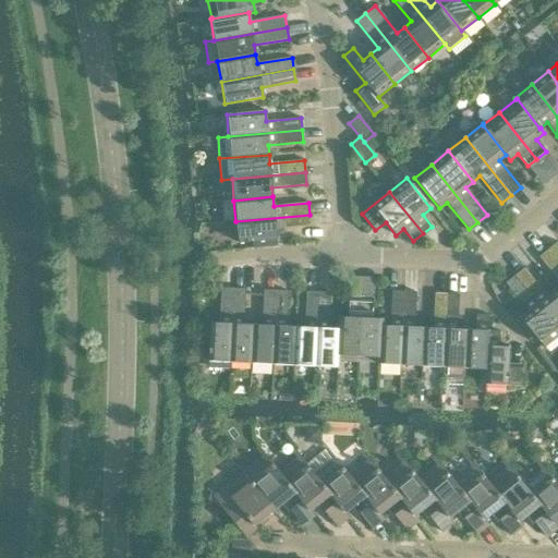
[(310,215),(235,221),(238,243),(276,240),(276,230),(311,227),(310,215)]
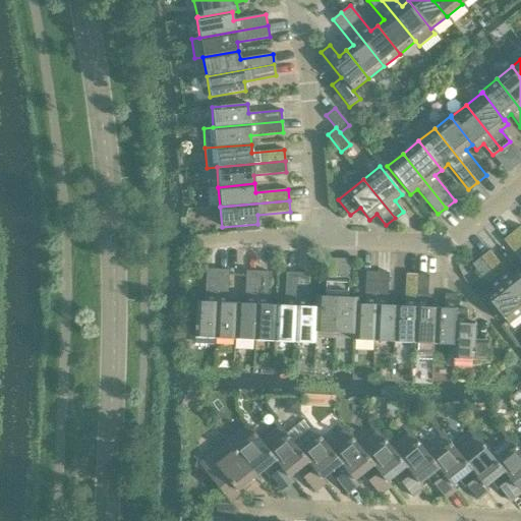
[(520,226),(512,233),(520,244),(520,226)]
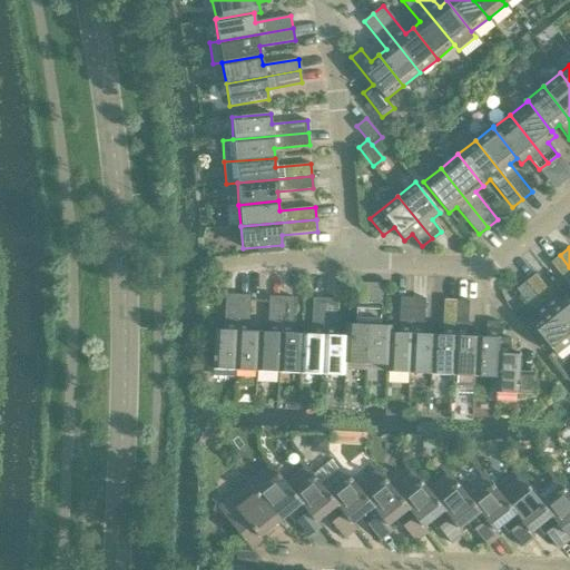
[(569,287),(569,292),(564,296),(569,303),(569,267),(560,255),(550,263),(569,287)]
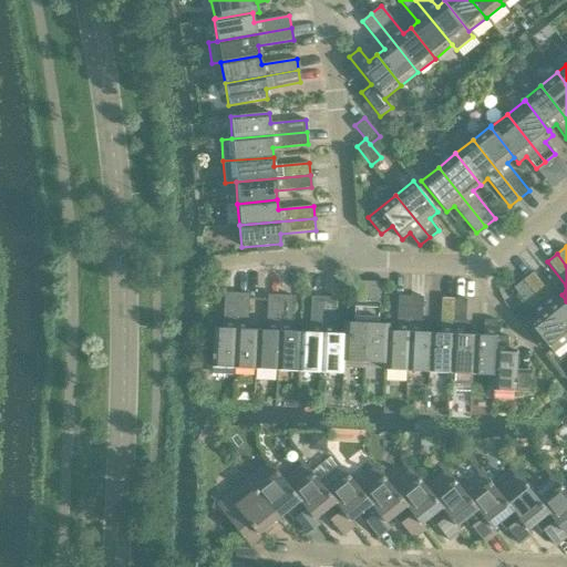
[(533,274),(523,280),(566,336),(566,301),(562,295),(555,301),(533,274)]
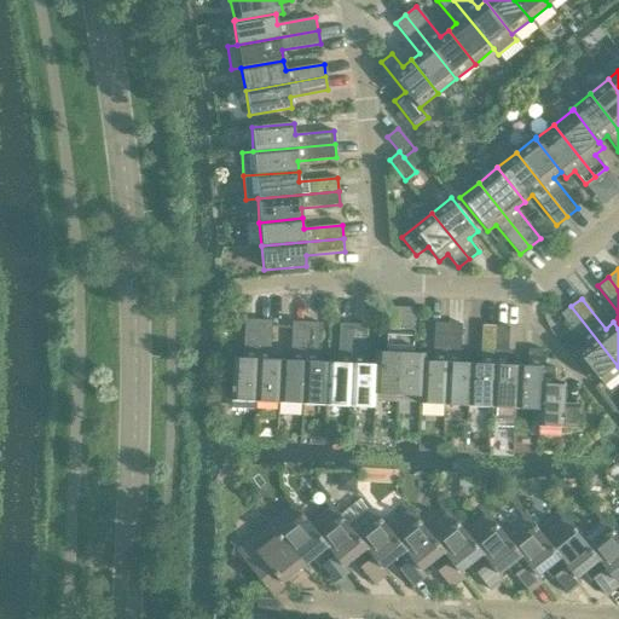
[(618,371),(618,366),(571,306),(560,314),(584,345),(576,352),(602,386),(618,371)]
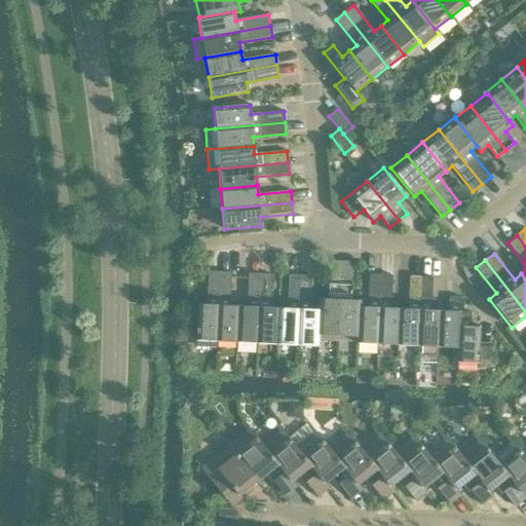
[(195,341),(216,342),(220,272),(209,272),(207,305),(197,304),(195,341)]
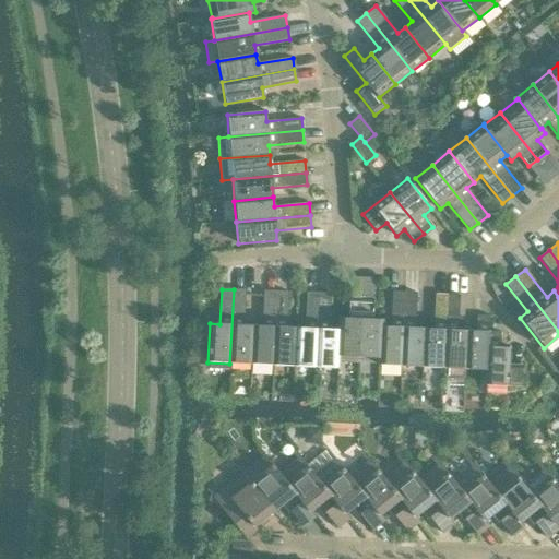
[(229,364),(251,365),(253,325),(244,325),(246,290),(234,289),(229,364)]
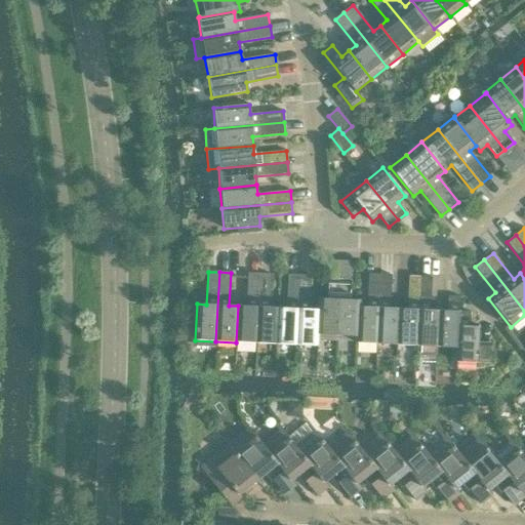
[(236,342),(256,344),(259,274),(248,273),(246,306),(238,306),(236,342)]
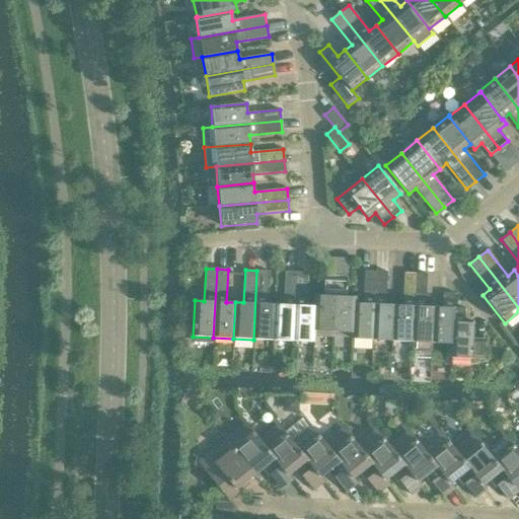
[(253,340),(273,341),(275,304),(266,303),(268,272),(256,271),(253,340)]
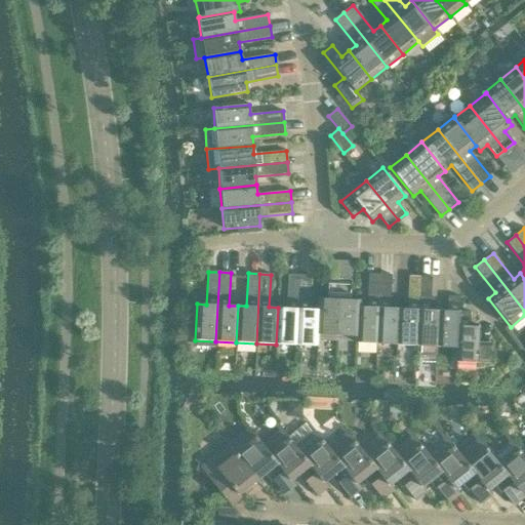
[(356,342),(376,344),(379,275),(368,274),(367,307),(359,307),(358,307),(357,341),(356,341),(356,342)]
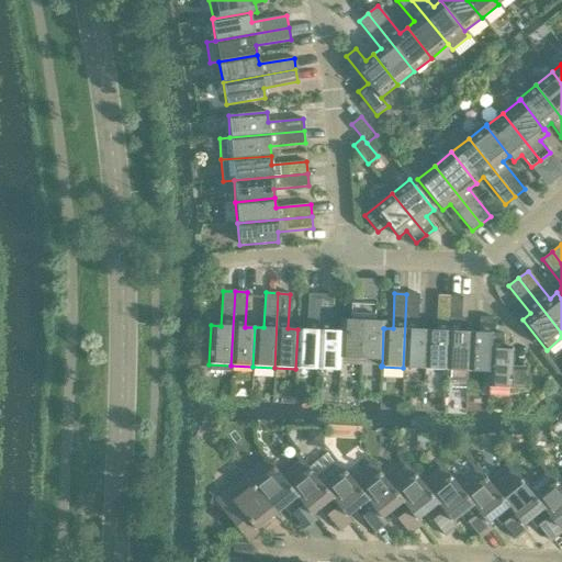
[(295,369),(317,369),(321,295),(308,294),(306,329),(298,329),(295,369)]
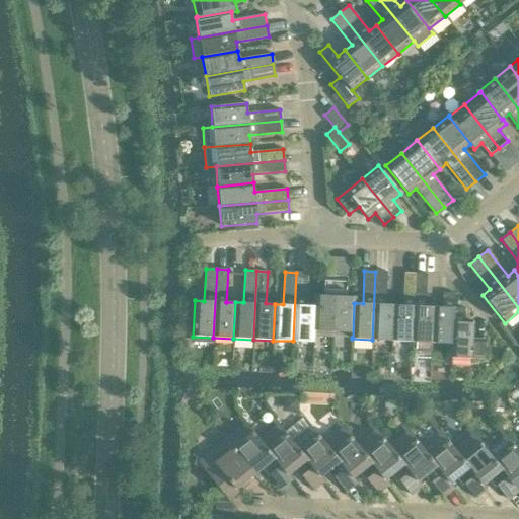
[(372,340),(392,341),(393,305),(385,304),(386,272),(375,272),(372,340)]
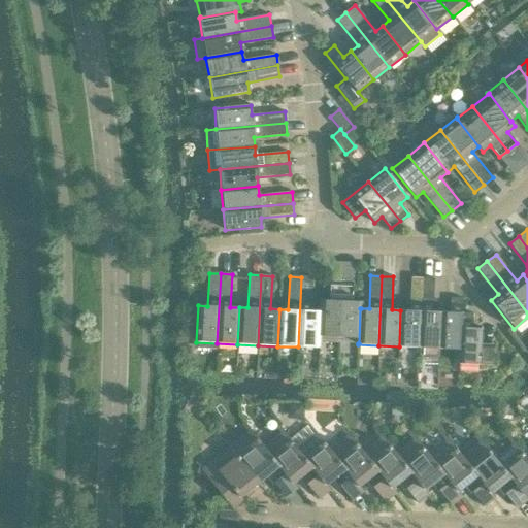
[(319,348),(319,341),(320,311),(319,311),(310,310),(312,277),(301,277),(298,347),(319,348)]
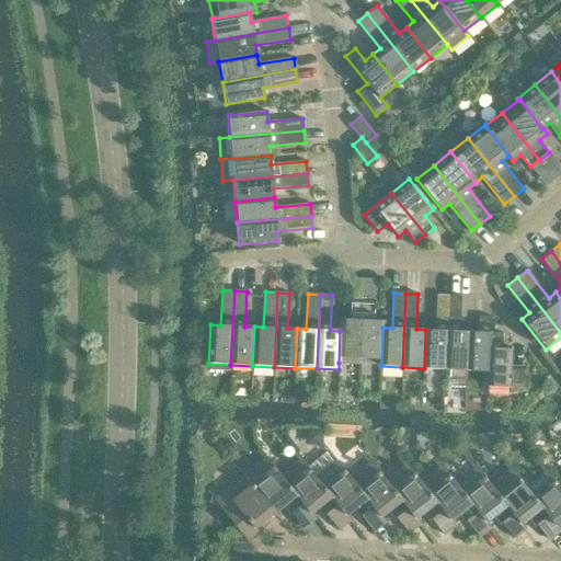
[(424,368),(445,369),(449,296),(437,295),(435,330),(425,330),(424,368)]
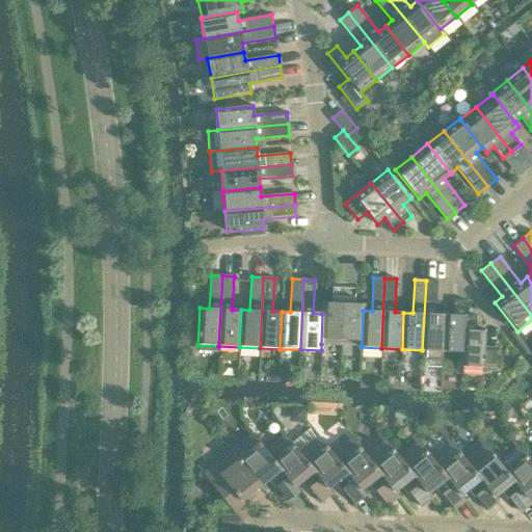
[(422,350),(422,358),(425,360),(425,361),(440,361),(440,360),(442,360),(443,351),(445,315),(440,314),(441,309),(436,302),(437,281),(426,281),(422,350)]
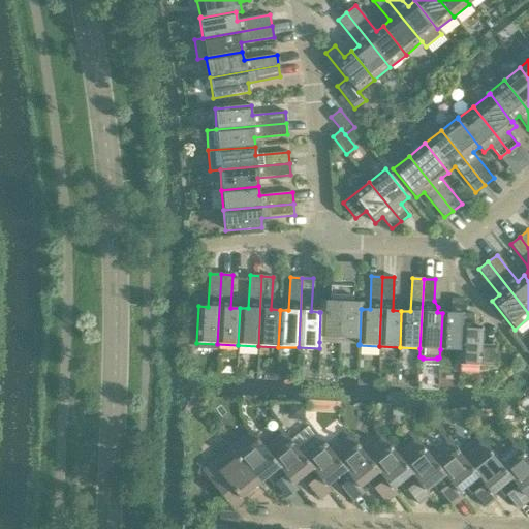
[(319,342),(339,343),(342,287),(331,286),(330,301),(320,301),(319,312),(320,312),(319,342)]
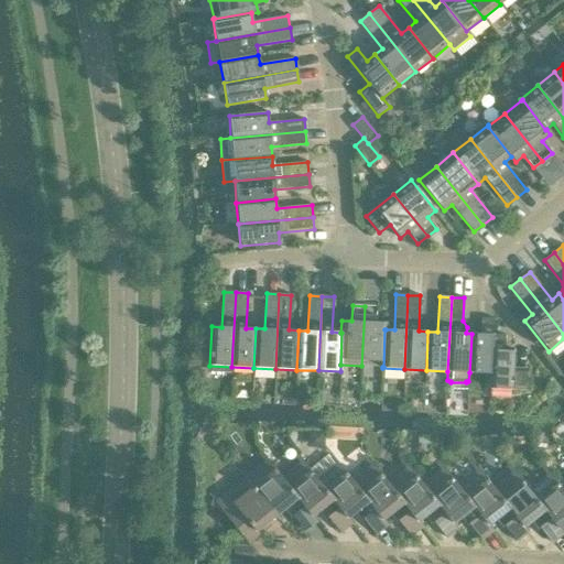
[(361,366),(382,367),(383,367),(384,329),(386,329),(386,323),(376,322),(377,306),(365,306),(361,366)]
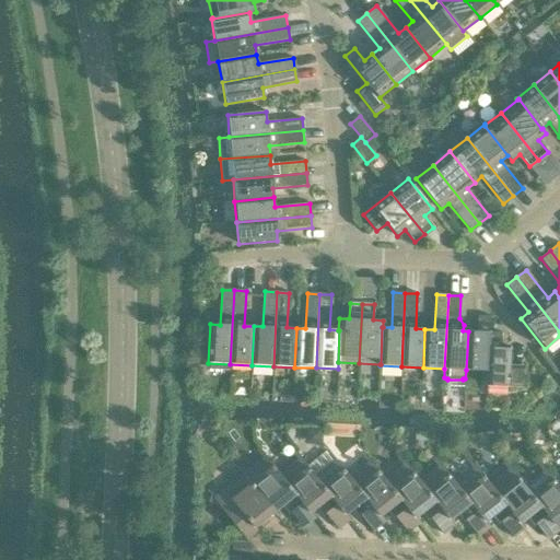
[(466,370),(487,371),(489,331),(490,333),(490,317),(478,316),(477,331),(468,331),(466,370)]
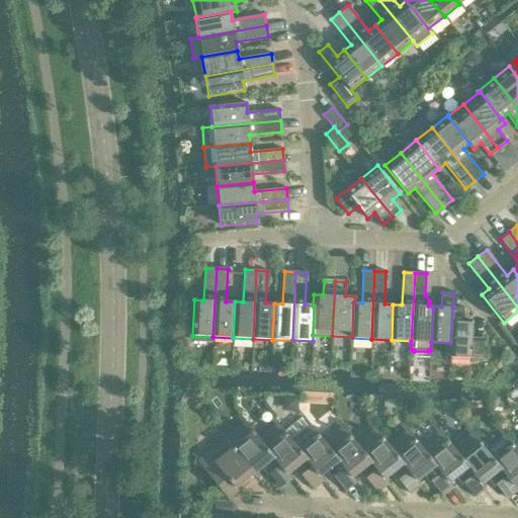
[(450,343),(449,357),(483,359),(484,339),(471,338),(472,322),(463,322),(463,308),(453,308),(452,307),(450,343)]
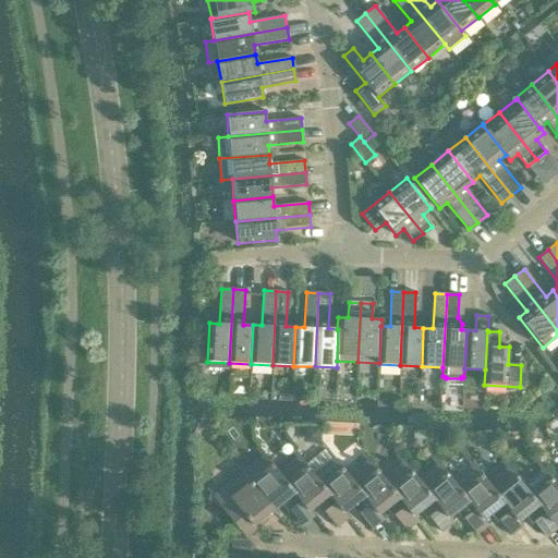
[(314,517),(308,511),(278,473),(279,473),(259,448),(256,450),(262,458),(244,472),(274,509),(282,502),(302,526),(314,517)]
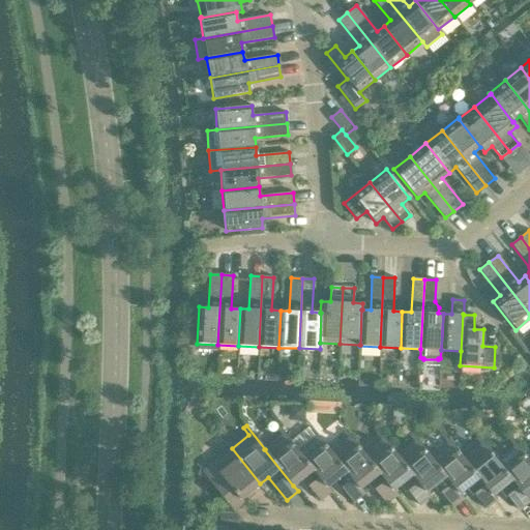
[(331,492),(326,487),(297,451),(298,451),(280,428),(276,430),(282,436),(265,449),(264,449),(293,486),(301,478),(320,501),(331,492)]
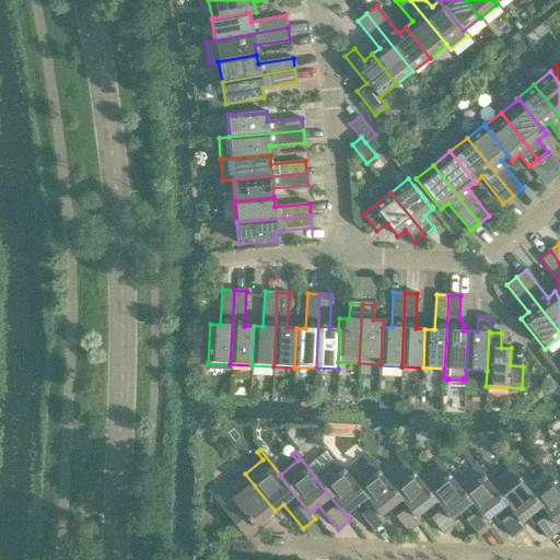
[(385,522),(380,516),(349,478),(350,478),(330,453),(327,456),(333,463),(315,477),(314,477),(345,514),(353,508),(373,532),(385,522)]
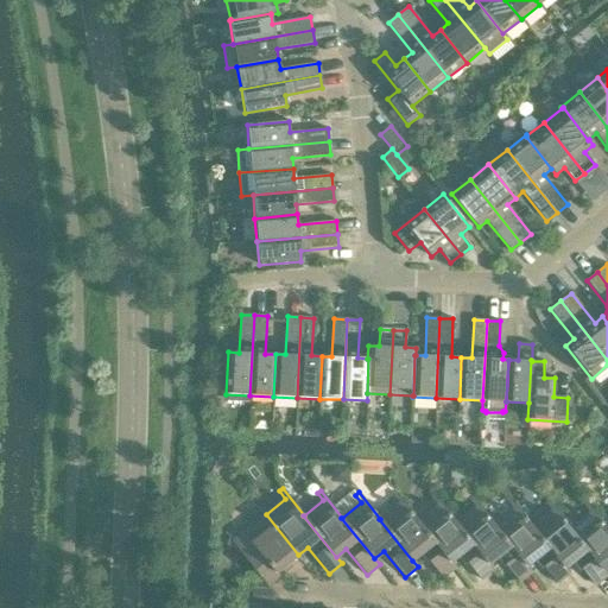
[(456,569),(451,562),(450,563),(418,521),(397,494),(393,496),(399,504),(380,519),(379,519),(412,561),(422,552),(443,578),(456,569)]
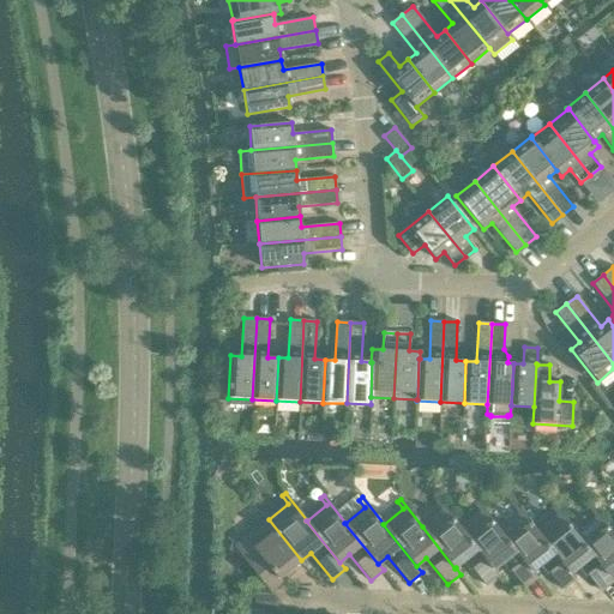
[(499,576),(494,570),(493,570),(461,528),(439,501),(435,504),(441,511),(422,527),(455,569),(456,567),(464,560),(486,587),(499,576)]
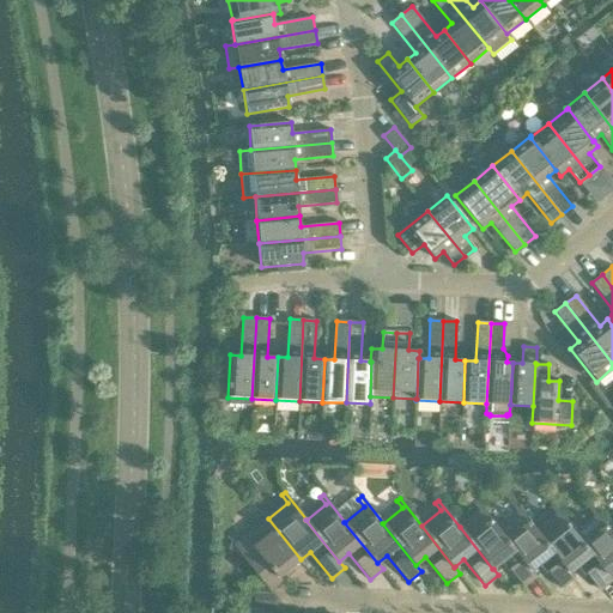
[(536,577),(532,570),(530,571),(498,529),(477,502),(473,504),(479,511),(460,527),(492,569),(493,569),(502,562),(523,587),(536,577)]
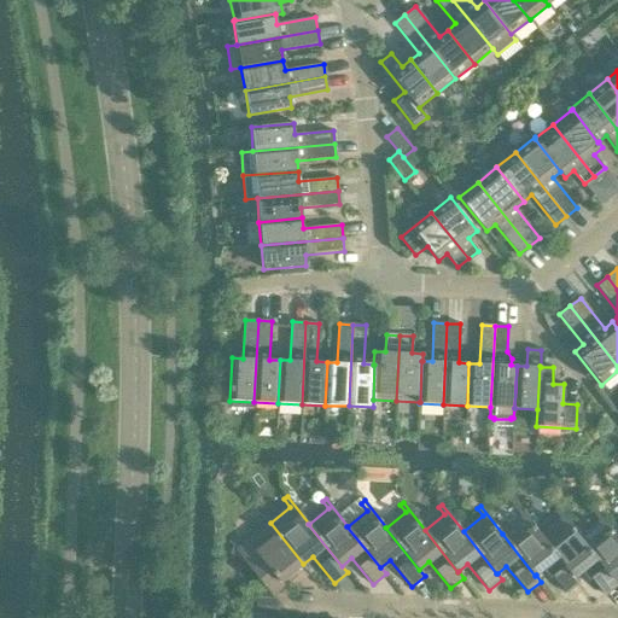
[(579,583),(575,577),(573,577),(541,536),(519,508),(516,511),(522,518),(502,534),(535,576),(536,575),(546,567),(566,594),(579,583)]
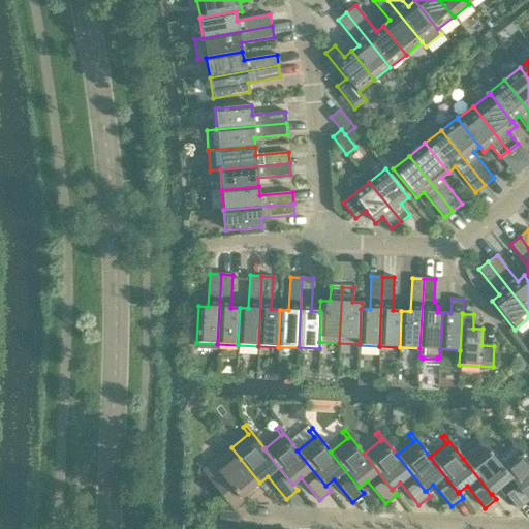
[(528,501),(525,496),(524,496),(496,460),(477,436),(475,438),(479,445),(463,459),(491,494),(492,494),(499,488),(518,510),(528,501)]
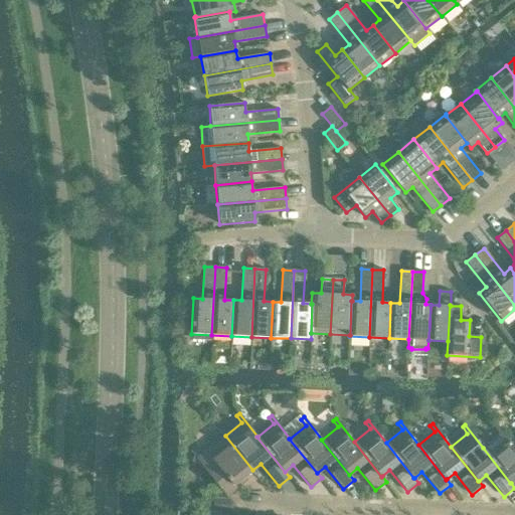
[(514,450),(497,426),(494,428),(499,435),(483,448),(510,483),(511,483),(514,479),(514,450)]
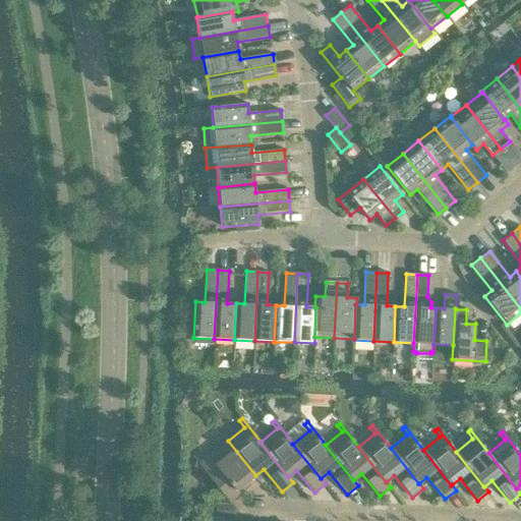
[(247,482),(255,475),(228,441),(223,435),(220,437),(225,443),(198,463),(194,457),(193,458),(229,503),(250,486),(247,482)]
